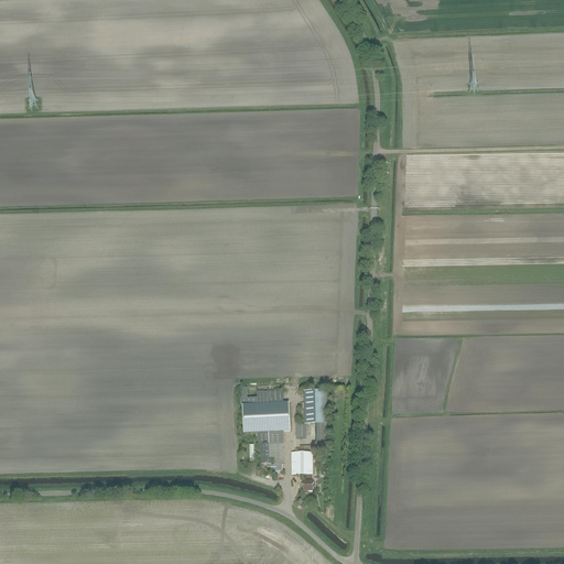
[(284,391),(257,392),(257,399),(258,404),(284,403),(283,399),(284,397),(284,391)]
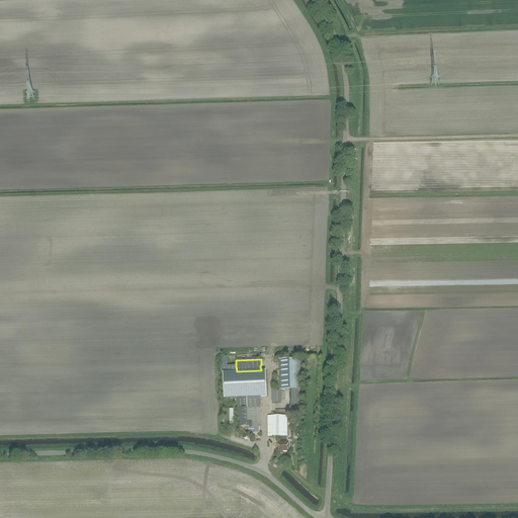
[(279,359),(279,390),(281,390),(300,390),(299,359),(279,359)]
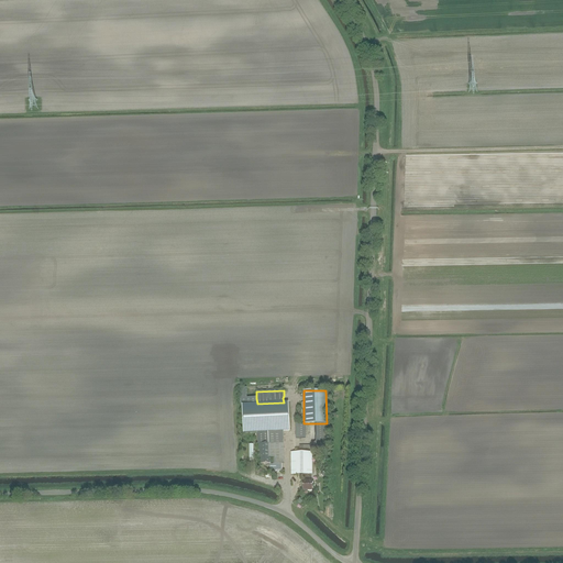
[(245,432),(291,432),(290,404),(257,404),(244,404),(245,432)]
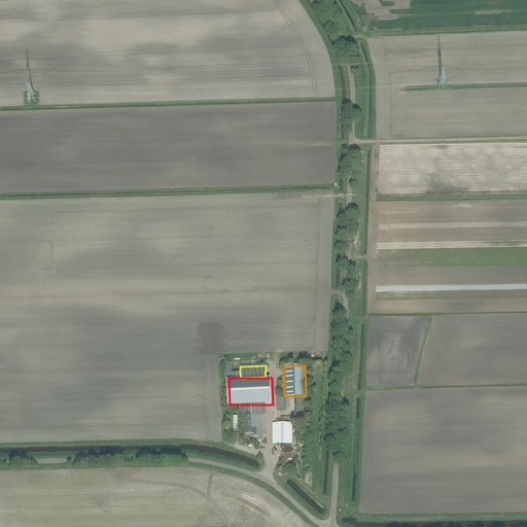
[(284,396),(276,397),(277,411),(286,411),(286,396),(284,396)]
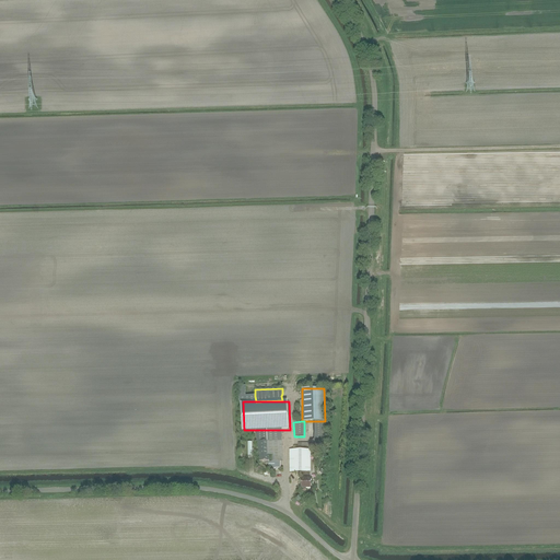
[(269,441),(258,442),(259,455),(269,455),(269,441)]
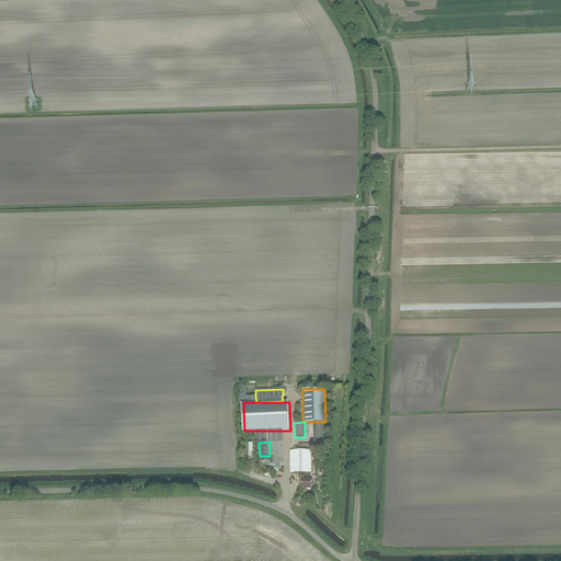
[(302,473),(311,473),(311,450),(298,450),(298,447),(294,447),(294,450),(290,450),(290,473),(302,473)]
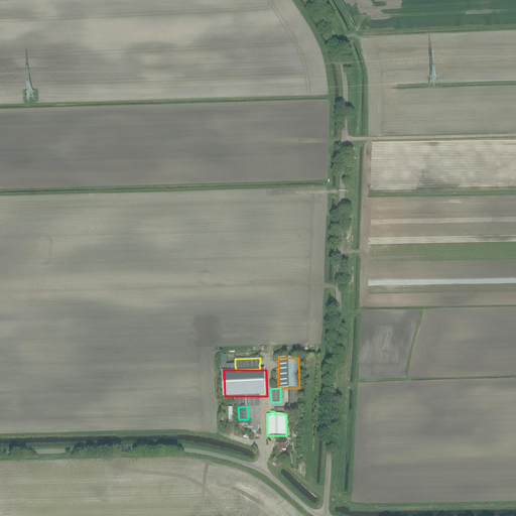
[(286,441),(286,435),(278,435),(278,441),(278,449),(286,449),(286,441)]
